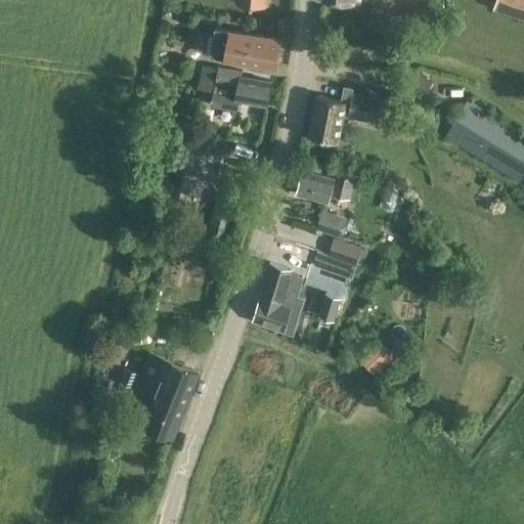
[(523,0),(495,0),(493,8),(523,18),(523,0)]
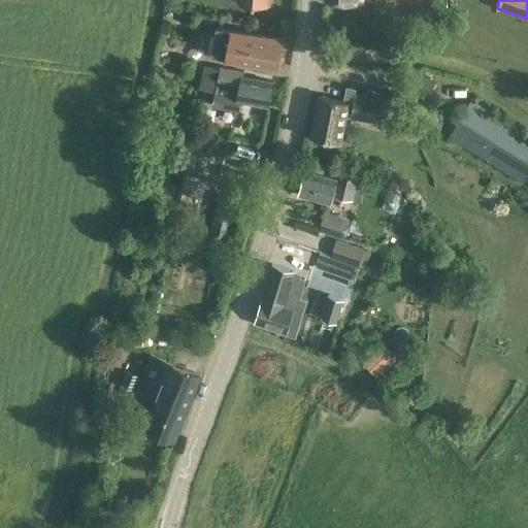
[(207,31),(204,52),(215,54),(215,56),(278,68),(285,39),(220,27),(219,32),(207,31)]
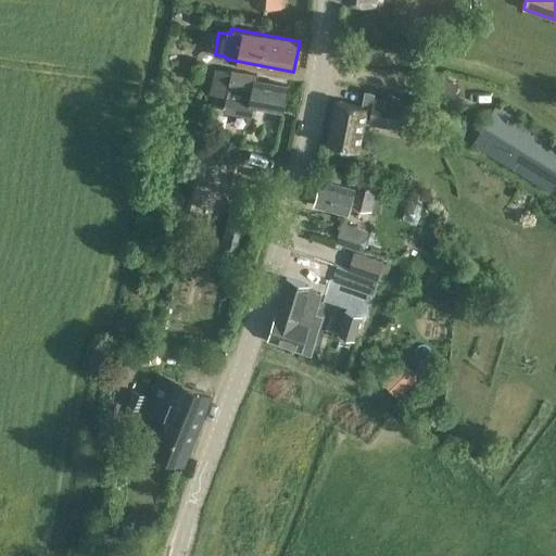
[(205,63),(194,61),(190,79),(202,80),(205,63)]
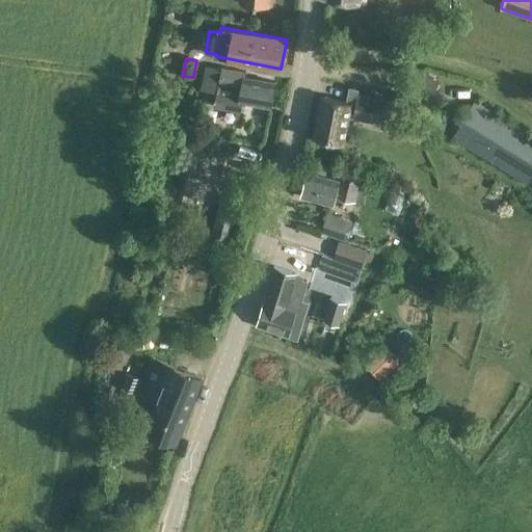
[(200,90),(210,92),(212,81),(219,83),(217,94),(215,106),(240,111),(242,102),(271,107),(275,82),(245,77),(245,72),(204,64),(200,90)]
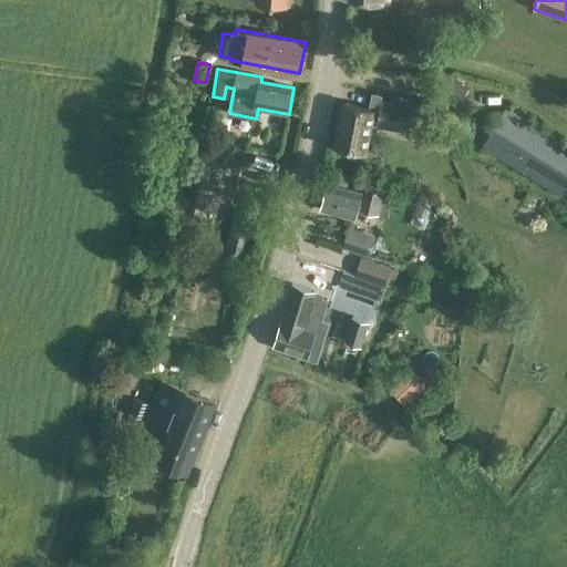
[(468,85),(451,79),(446,76),(441,91),(444,93),(441,102),(454,107),(459,96),(463,99),(468,85)]
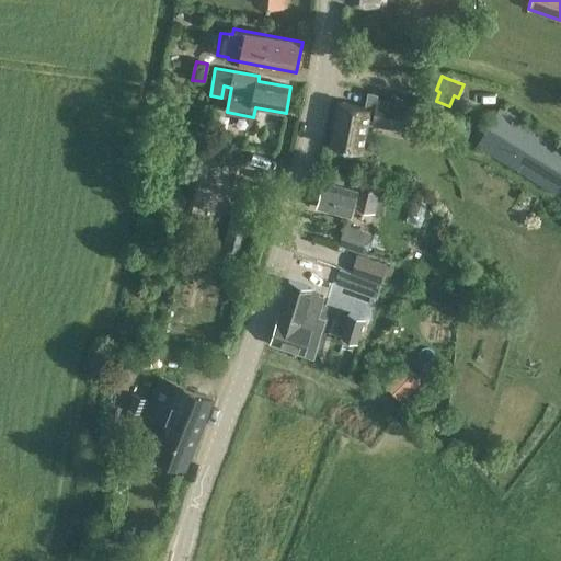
[(340,102),(331,145),(353,149),(361,151),(366,123),(371,124),(377,96),(378,96),(378,93),(368,91),(365,107),(361,106),(355,105),(340,102)]
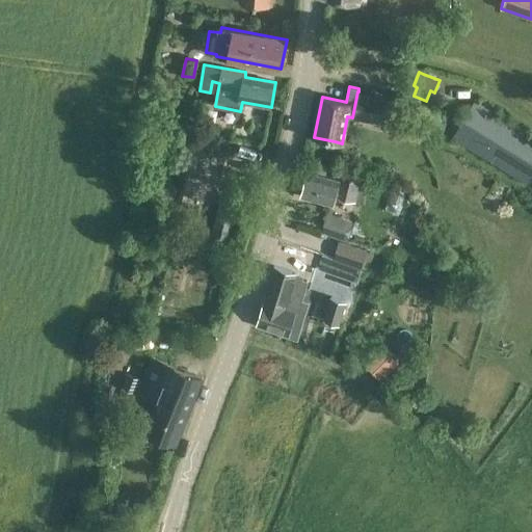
[(352,117),(352,118),(381,124),(398,127),(402,100),(386,97),(358,91),(357,91),(352,117)]
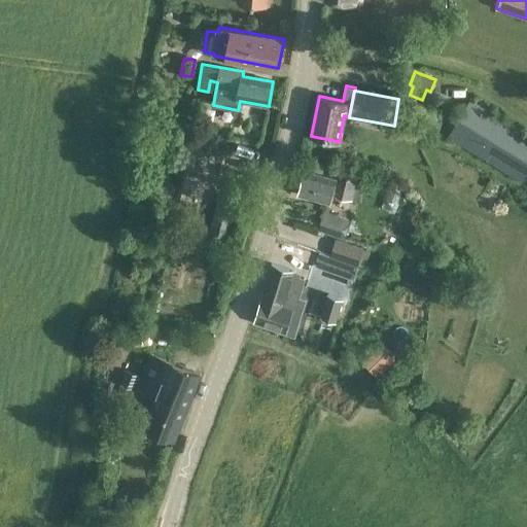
[(449,137),(521,181),(526,171),(526,134),(471,100),(449,137)]
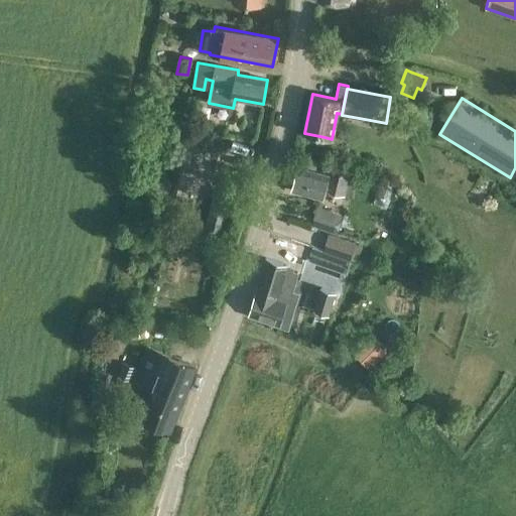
[(188,148),(186,156),(199,159),(201,150),(188,148)]
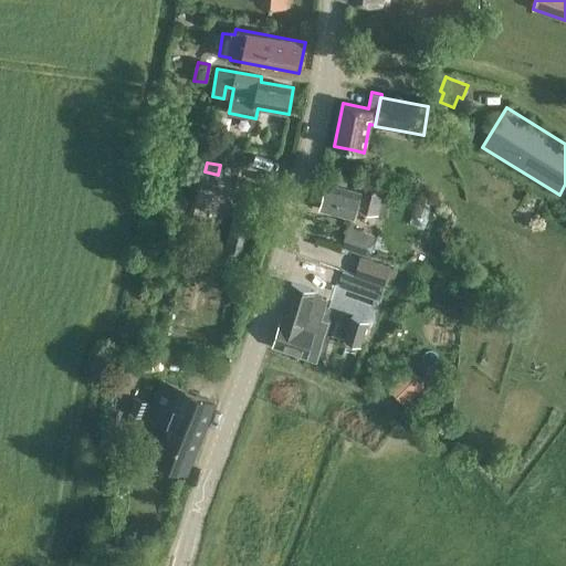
[(194,211),(192,216),(199,217),(200,212),(208,215),(212,195),(216,182),(201,179),(194,211)]
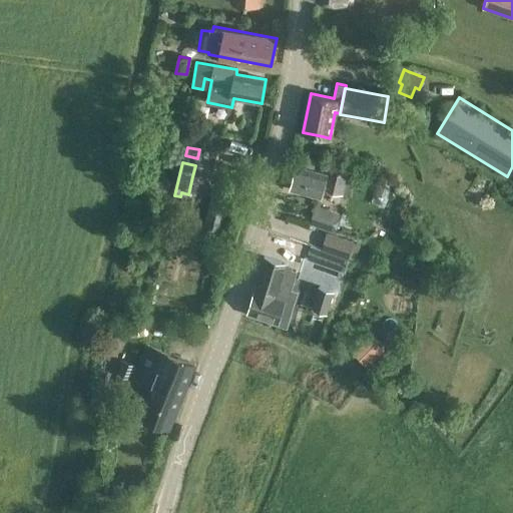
[(322,197),(323,191),(348,197),(354,174),(328,167),(327,170),(323,169),(322,172),(296,165),(290,189),(322,197)]
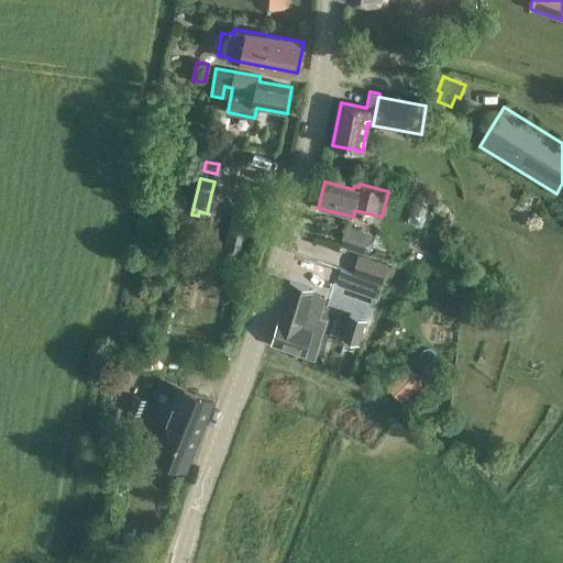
[(138,216),(134,231),(151,235),(154,219),(138,216)]
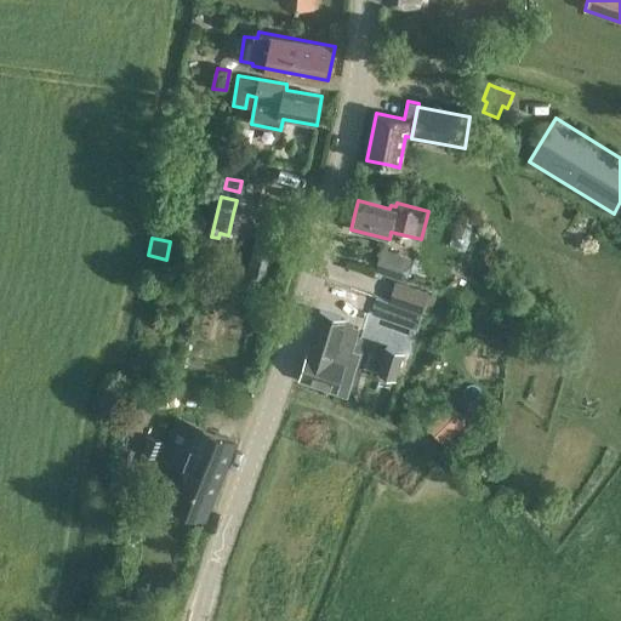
[(382,249),(376,272),(397,278),(403,255),(382,249)]
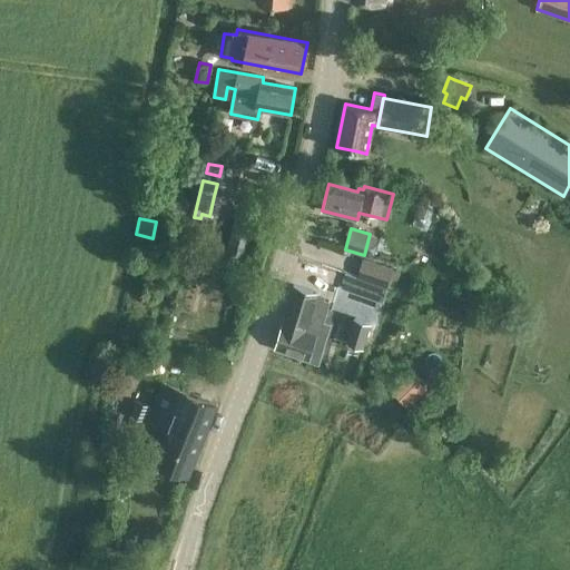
[(356,278),(386,287),(392,267),(363,258),(356,278)]
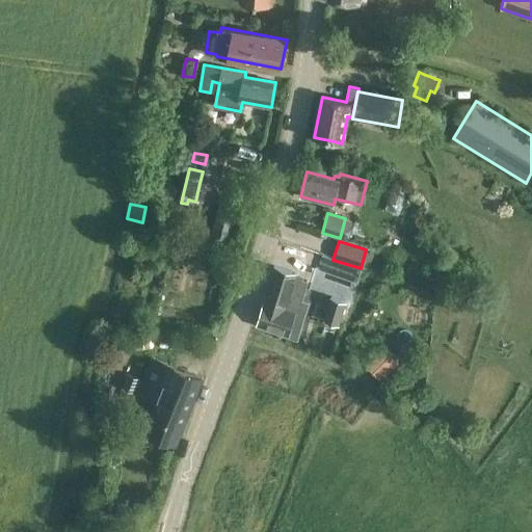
[(264,301),(257,326),(273,331),(290,336),(301,298),(307,281),(295,277),(297,273),(274,267),(264,301)]
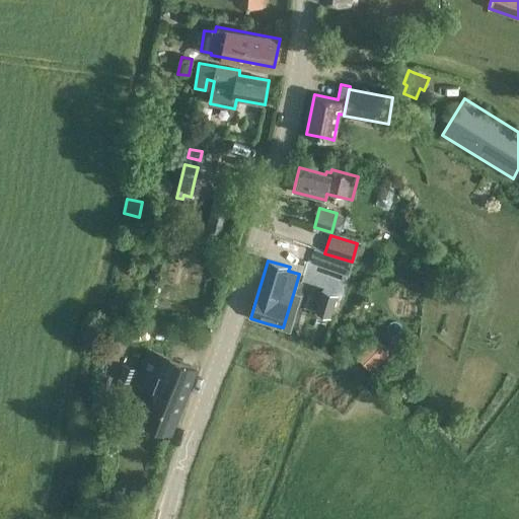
[(316,311),(332,316),(339,296),(322,291),(316,311)]
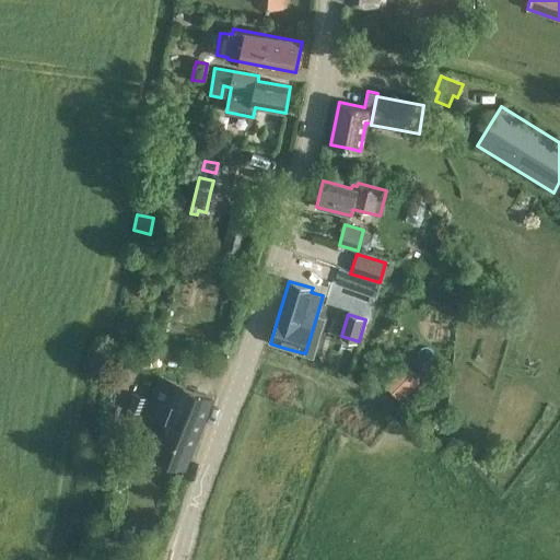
[(153,455),(165,459),(186,467),(213,398),(162,377),(153,400),(136,394),(130,409),(166,423),(153,455)]
